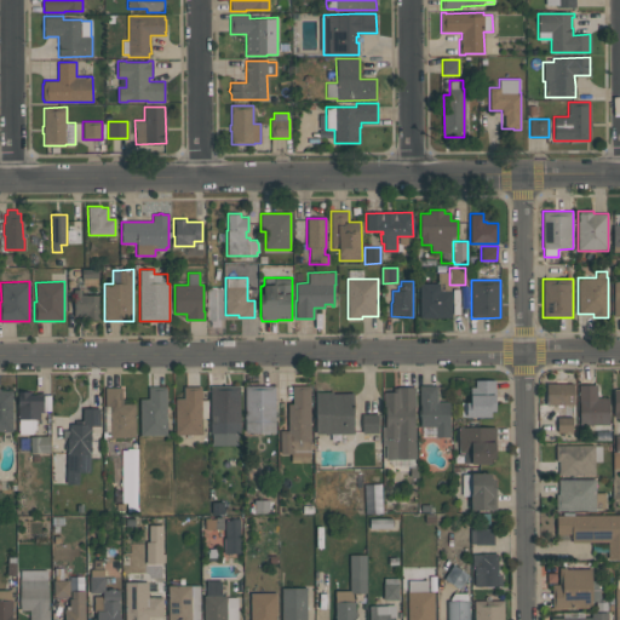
[(452,317),(419,317),(419,282),(440,282),(440,291),(452,291),(452,317)]
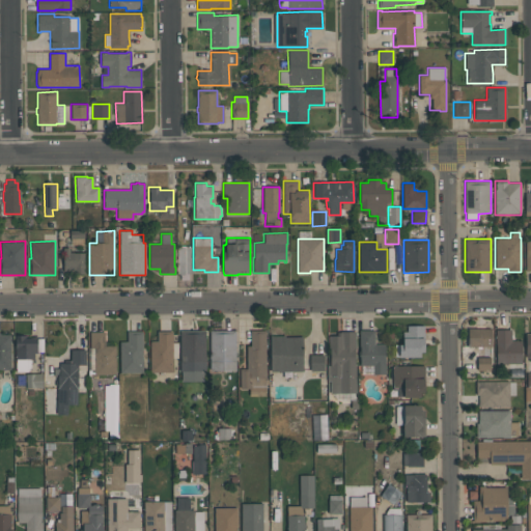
[(84,274),(74,274),(74,271),(63,271),(63,248),(70,248),(70,252),(84,252),(84,274)]
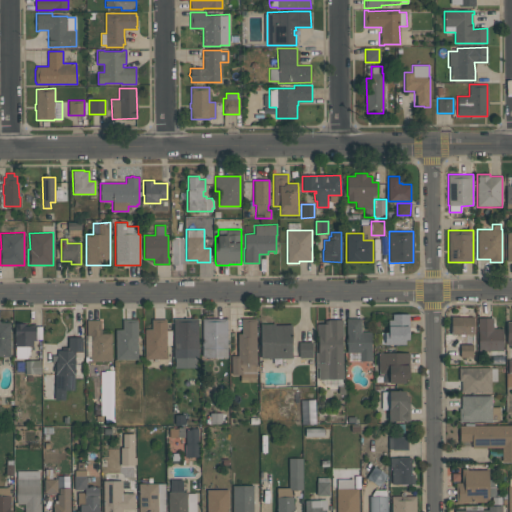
[(380,343),(380,332),(388,332),(388,319),(392,319),(392,314),(409,314),(409,340),(405,340),(405,345),(385,345),(385,344),(380,343)]
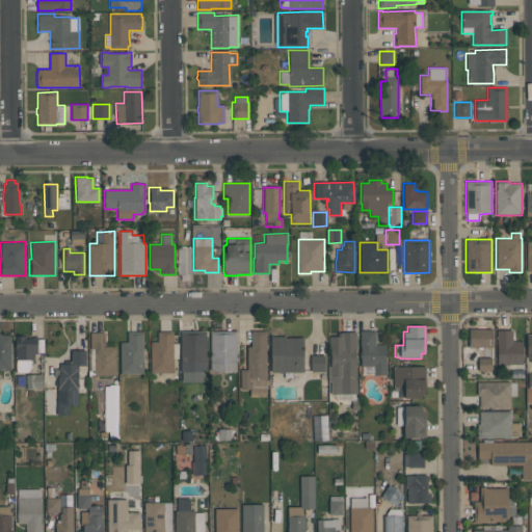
[(491,329),(491,347),(469,347),(470,329),(491,329)]
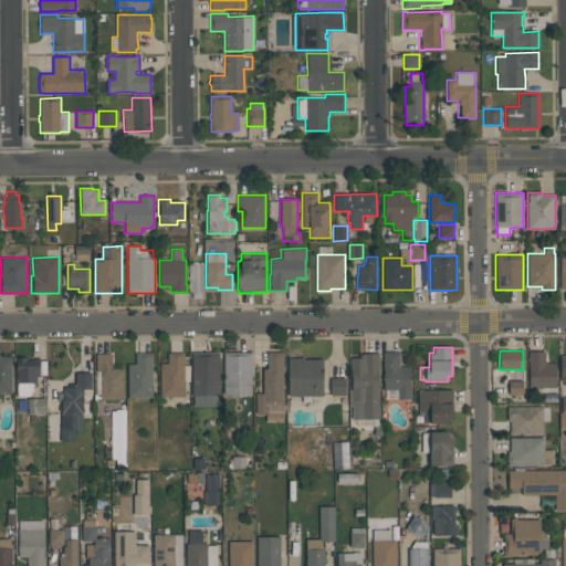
[(556,388),(530,388),(528,366),(528,350),(545,350),(545,363),(556,363),(556,388)]
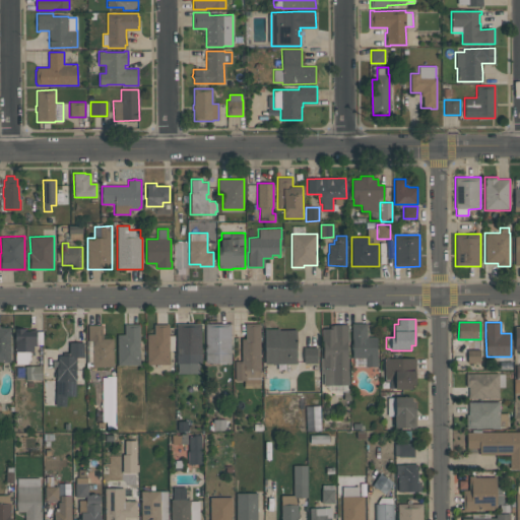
[(206,363),(205,323),(231,323),(231,362),(206,363)]
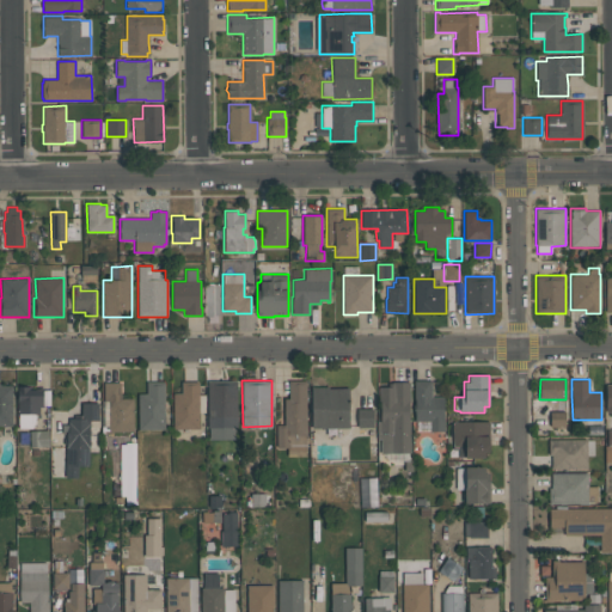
[(283,424),(283,398),(288,398),(288,380),(305,380),(306,457),(287,457),(287,448),(277,448),(277,426),(283,424)]
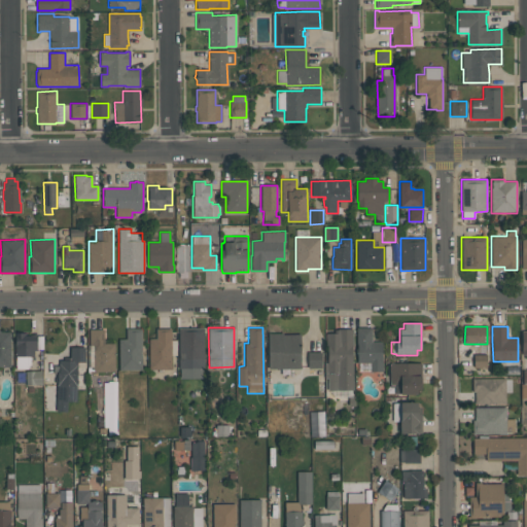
[(357,362),(357,345),(356,345),(356,327),(372,327),(372,341),(382,341),(382,371),(371,371),(371,362),(357,362)]
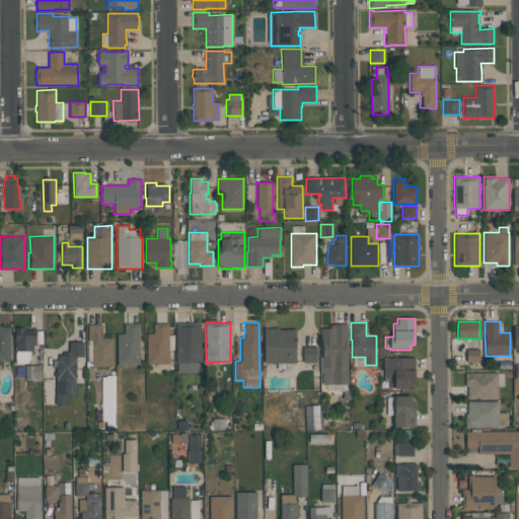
[(114,366),(92,366),(92,365),(85,365),(85,339),(87,339),(87,324),(102,323),(102,338),(113,338),(114,366)]
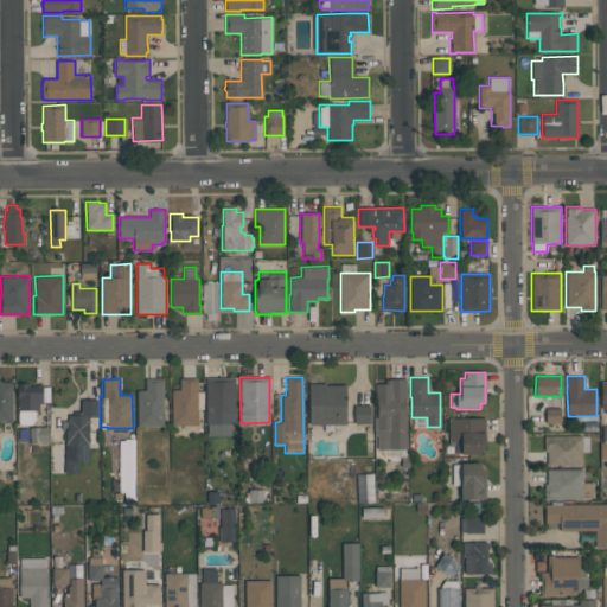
[(164,426),(138,426),(136,390),(146,390),(146,378),(163,378),(164,426)]
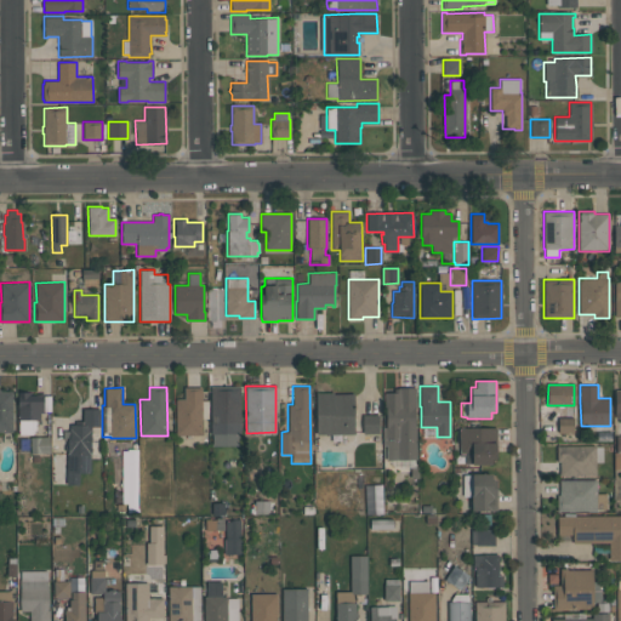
[(201,387),(201,434),(176,434),(176,399),(183,399),(183,387),(201,387)]
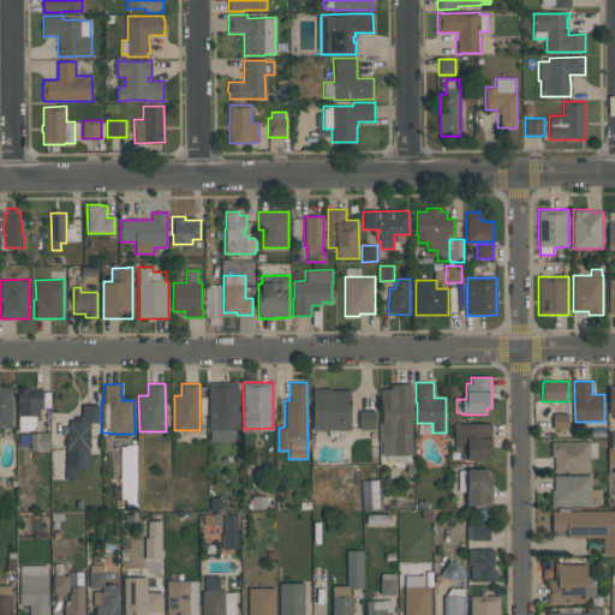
[(209,442),(209,430),(208,430),(208,383),(237,383),(237,429),(236,429),(236,442),(209,442)]
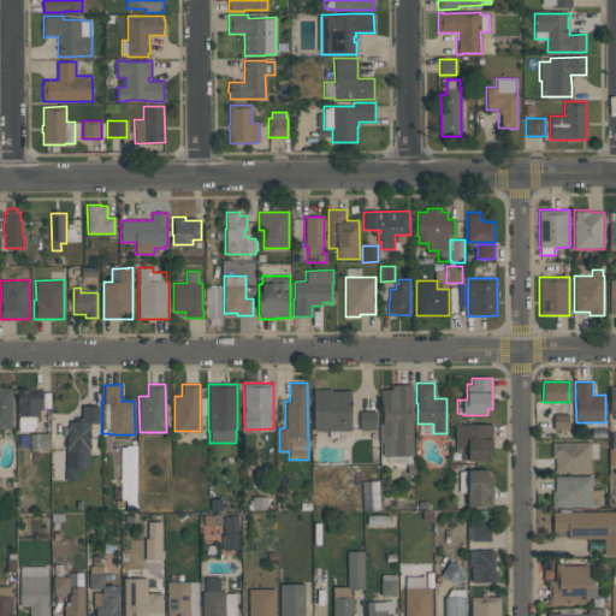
[(383,390),(391,390),(391,385),(396,385),(396,384),(413,384),(413,403),(412,403),(412,425),(413,425),(413,456),(383,456),(383,442),(380,442),(380,424),(383,424),(383,390)]
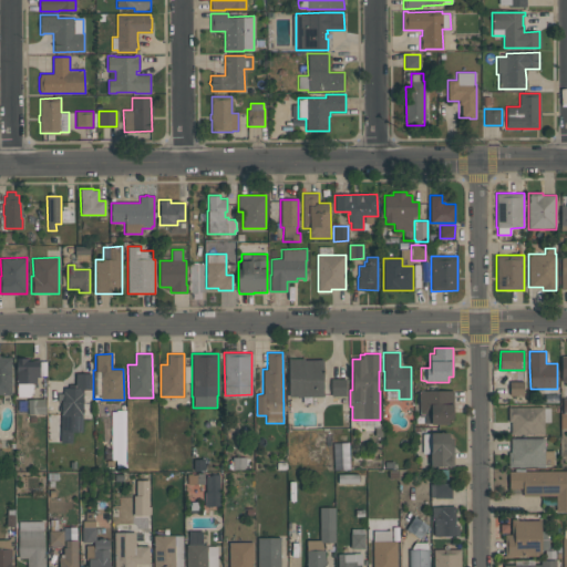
[(0,357),(11,357),(11,394),(0,394),(0,357)]
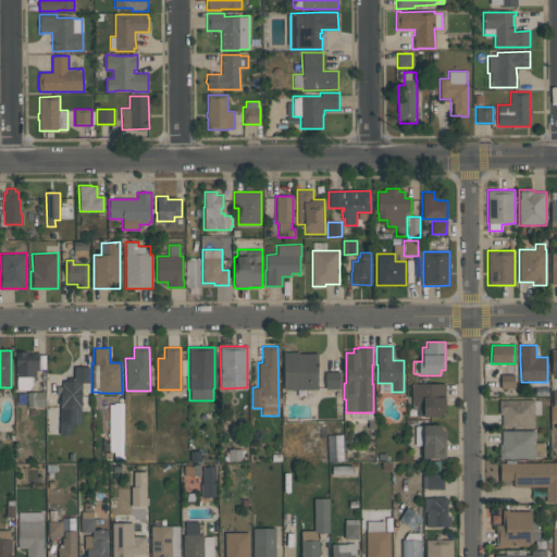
[(29,390),(16,390),(16,376),(16,351),(27,351),(27,354),(39,355),(39,370),(36,370),(36,376),(33,376),(33,380),(29,390)]
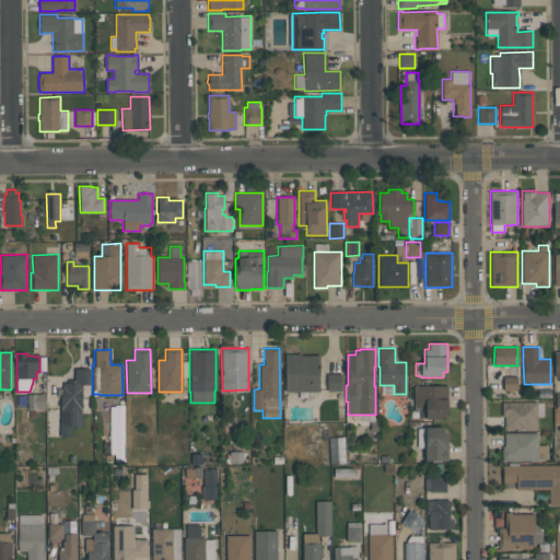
[(284,392),(284,353),(287,353),(287,354),(299,353),(301,353),(301,356),(318,354),(319,392),(284,392)]
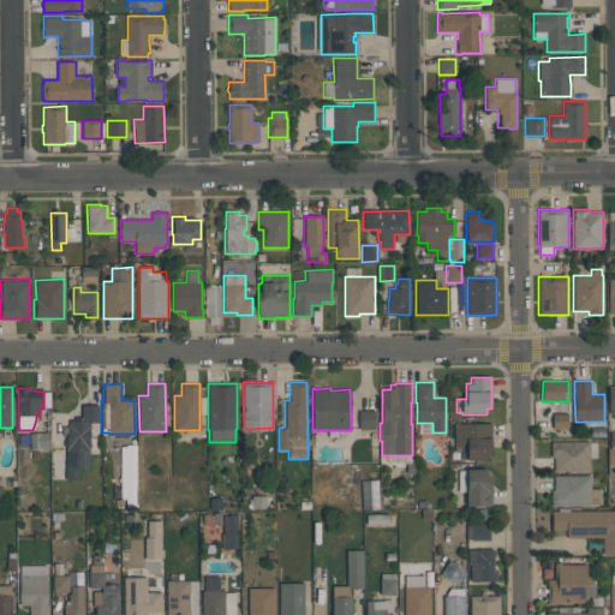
[(90,423),(89,467),(78,467),(78,481),(65,481),(66,436),(63,436),(63,427),(69,427),(69,421),(82,421),(82,405),(99,405),(99,423),(90,423)]
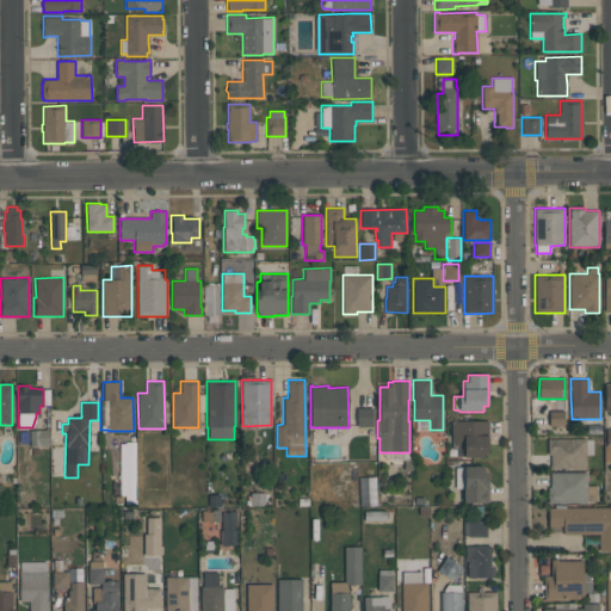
[(372,426),(357,426),(357,408),(372,408),(372,426)]
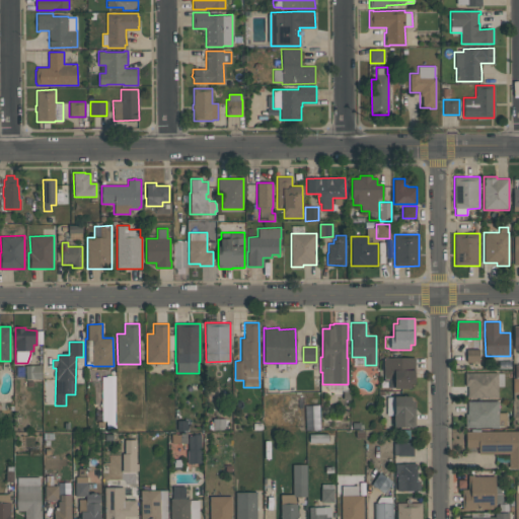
[(478,350),(478,362),(466,362),(466,350),(478,350)]
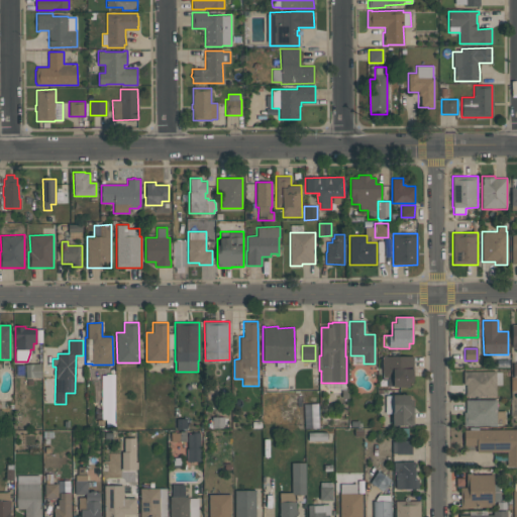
[(413,355),(413,382),(409,382),(409,387),(393,387),(393,386),(387,386),(387,380),(383,380),(383,378),(382,378),(382,355),(413,355)]
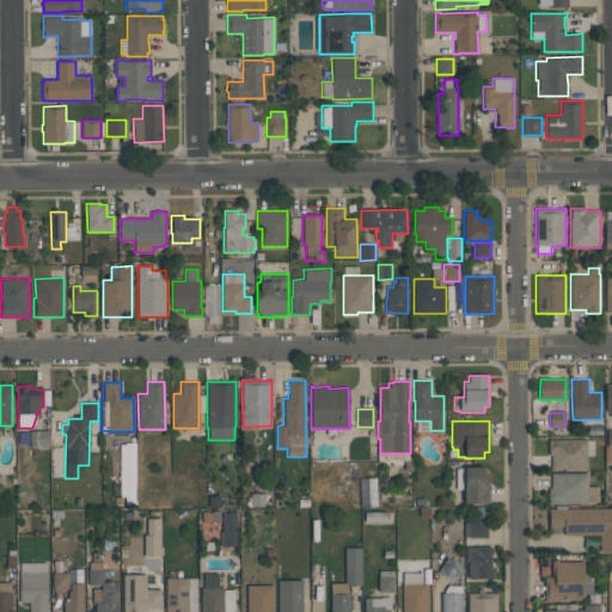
[(49,447),(30,447),(30,430),(49,430),(49,447)]
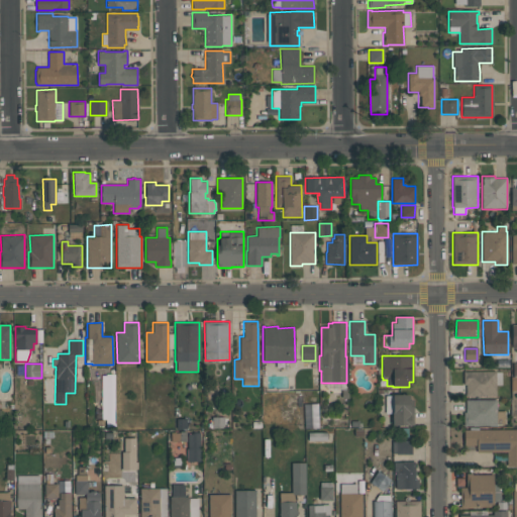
[(463,371),(496,371),(496,372),(502,372),(502,385),(496,385),(496,396),(466,396),(466,384),(463,384),(463,371)]
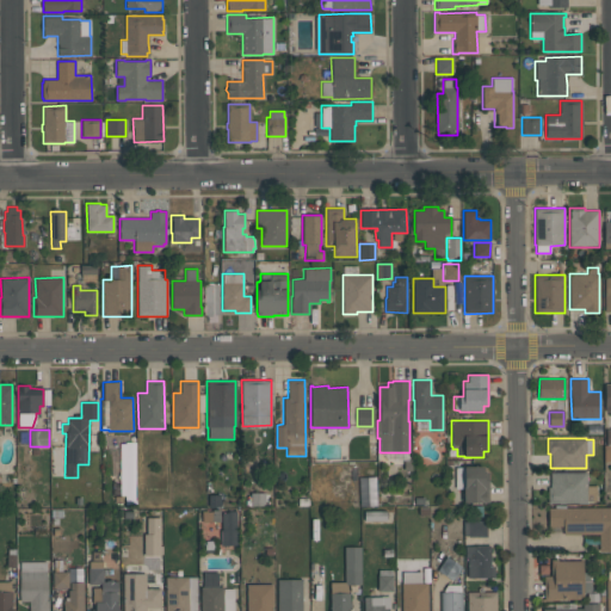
[(135,443),(121,443),(119,498),(135,498),(135,443)]
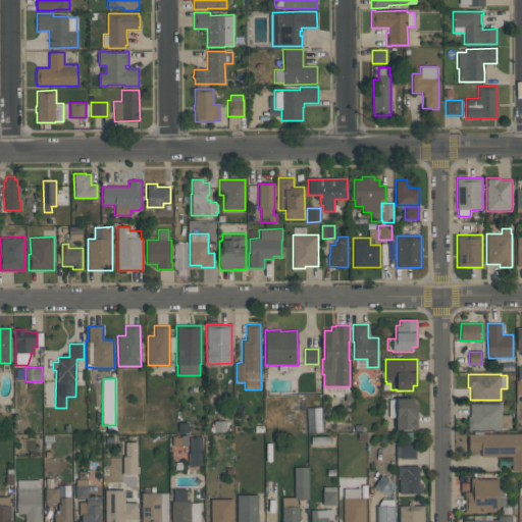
[(414,398),(414,403),(417,403),(417,428),(414,428),(414,429),(396,429),(396,417),(389,417),(388,399),(397,399),(397,398),(414,398)]
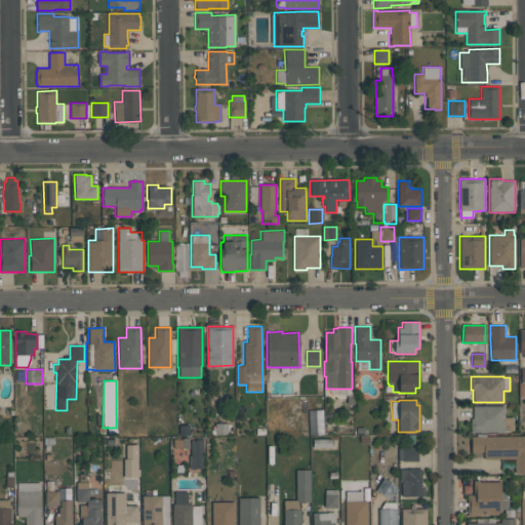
[(471,432),(471,418),(473,418),(473,406),(503,406),(505,417),(513,417),(513,431),(505,431),(505,432),(471,432)]
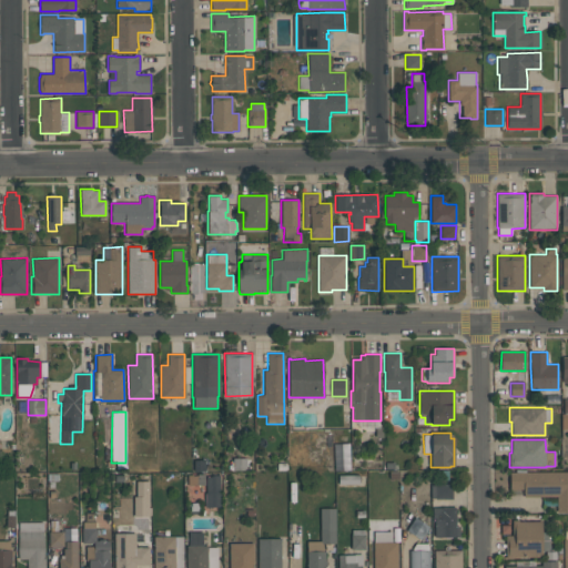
[(351,444),(334,444),(334,470),(351,470),(351,444)]
